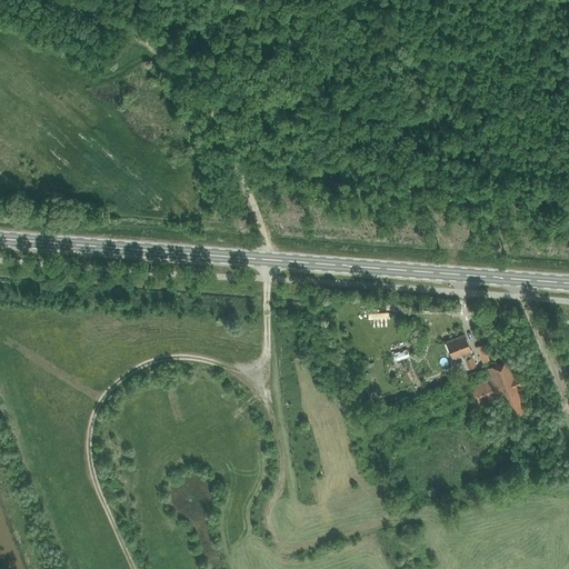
[(388,311),(367,311),(367,319),(388,320),(388,311)]
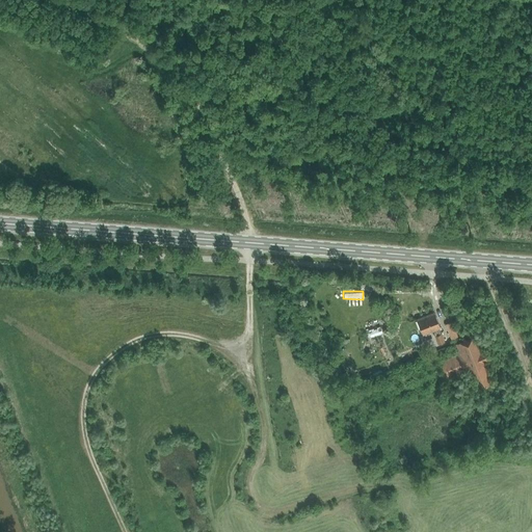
[(439,328),(440,327),(434,313),(417,319),(422,335),(433,330),(435,336),(434,336),(439,344),(444,342),(441,334),(439,328)]
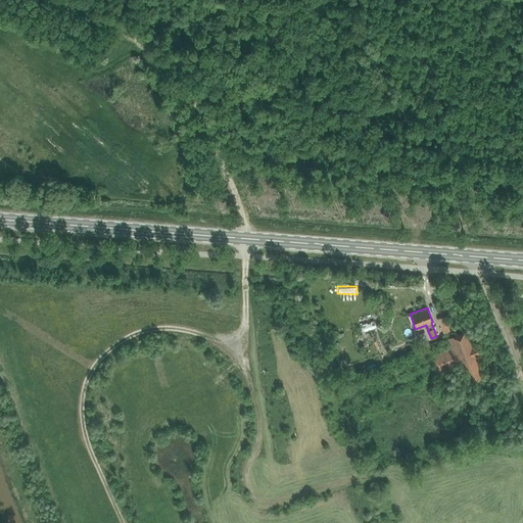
[(437,319),(443,334),(449,331),(443,317),(437,319)]
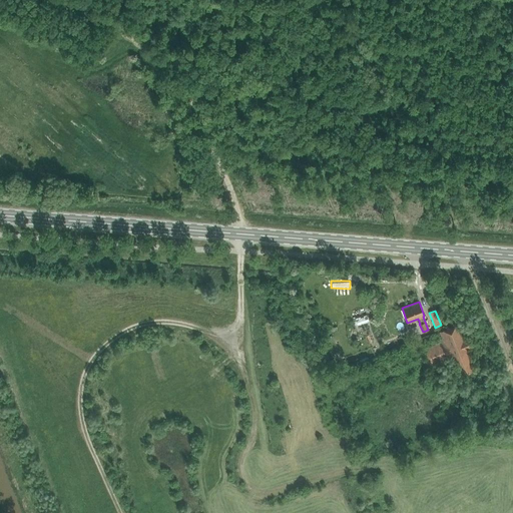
[(358,327),(369,323),(366,315),(355,319),(358,327)]
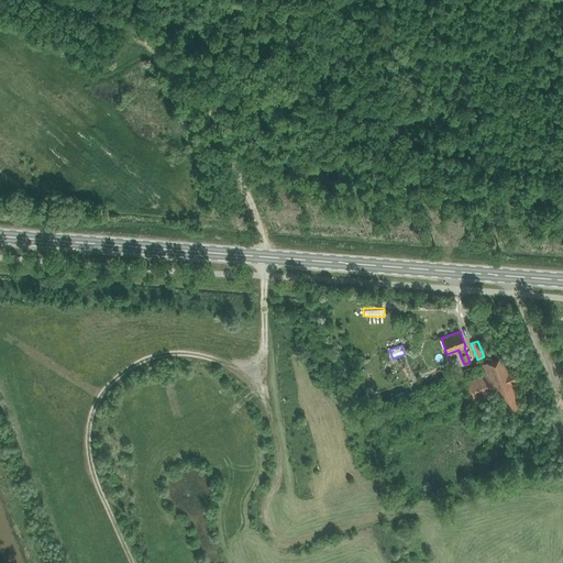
[(486,374),(463,384),(471,403),(481,398),(483,404),(490,400),(488,395),(494,393),(503,414),(522,405),(512,382),(519,379),(516,371),(509,373),(503,355),(482,364),(486,374)]
